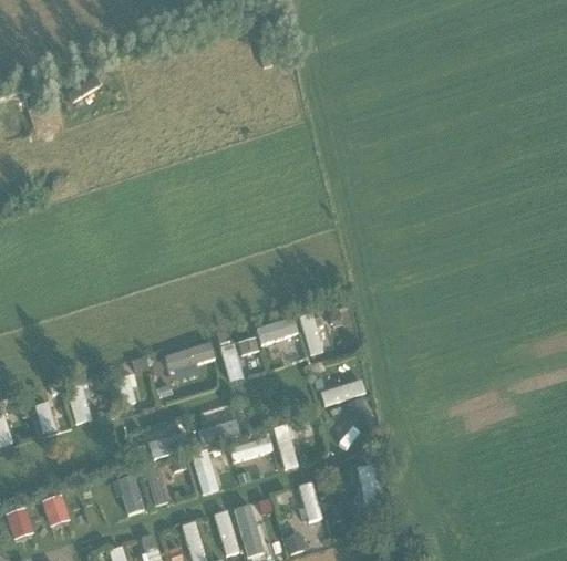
[(268,48),(258,50),(263,65),(272,63),(268,48)]
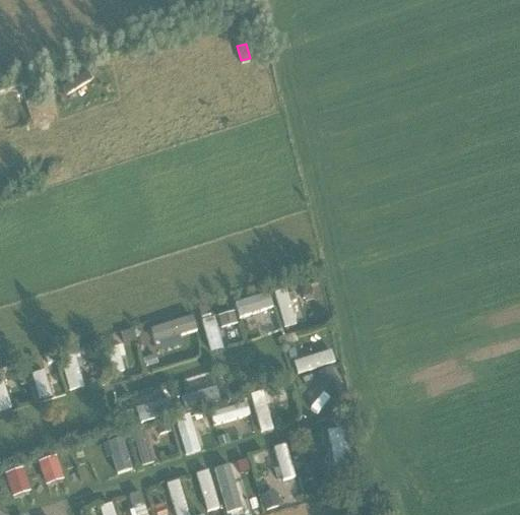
[(284,284),(234,302),(240,321),(278,308),(284,328),(298,323),(284,284)]
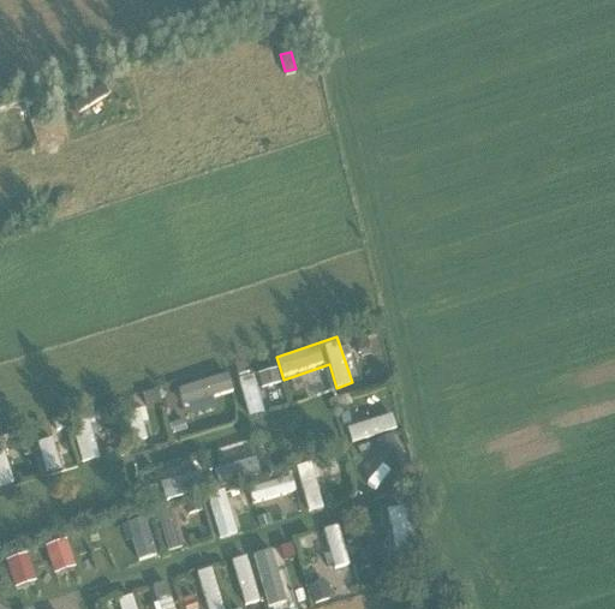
[(242,378),(250,415),(263,411),(255,375),(242,378)]
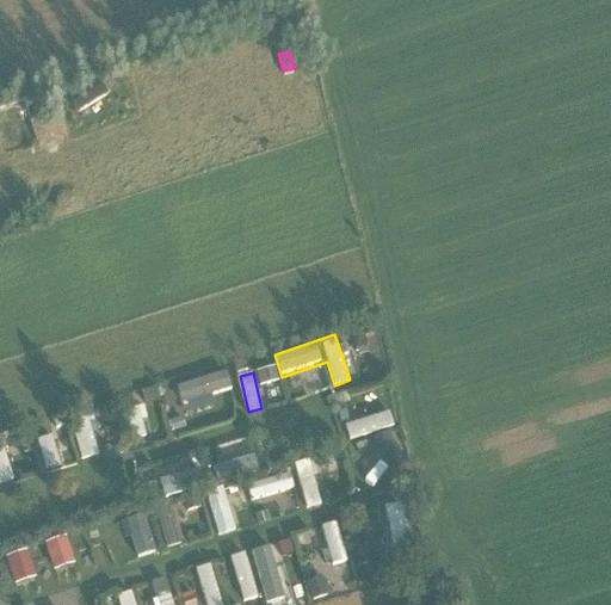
[(172,420),(204,414),(201,396),(168,401),(172,420)]
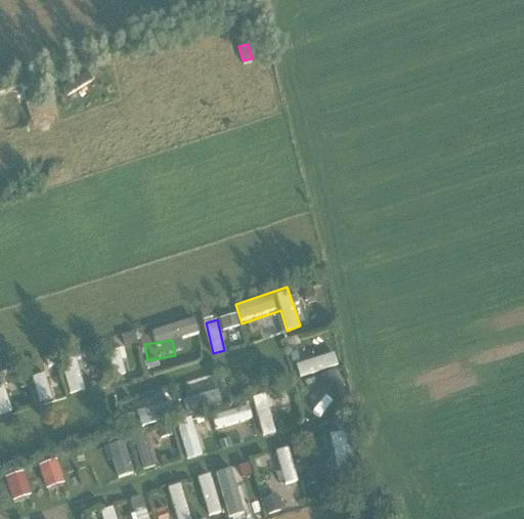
[(120,346),(106,348),(112,376),(125,373),(120,346)]
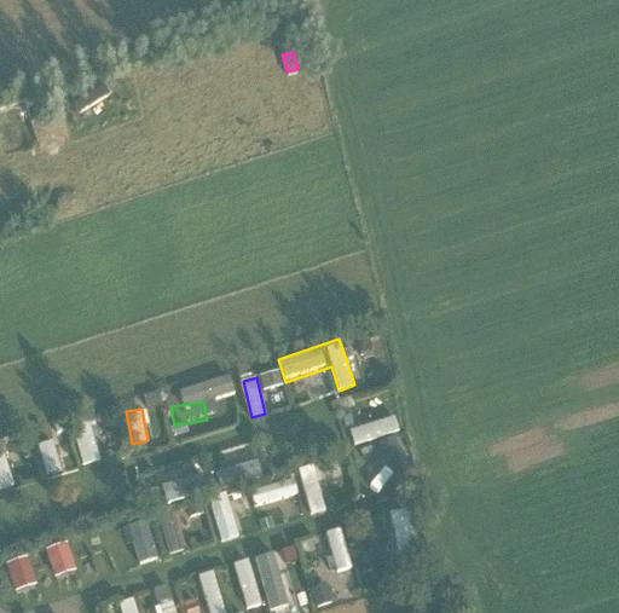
[(350,423),(352,441),(399,435),(397,417),(350,423)]
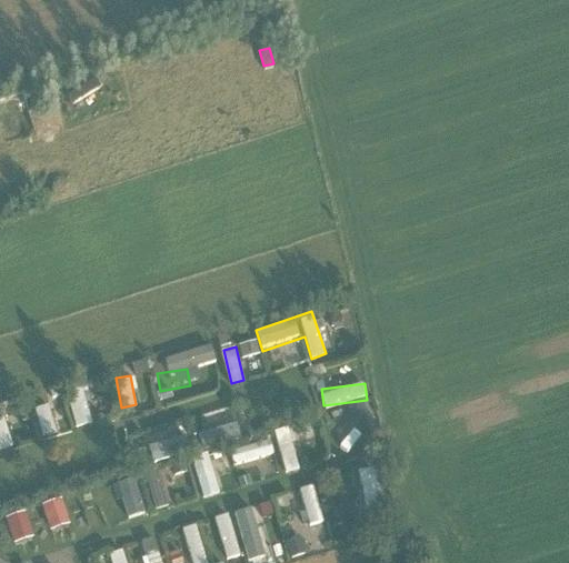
[(90,424),(91,385),(72,384),(71,424),(90,424)]
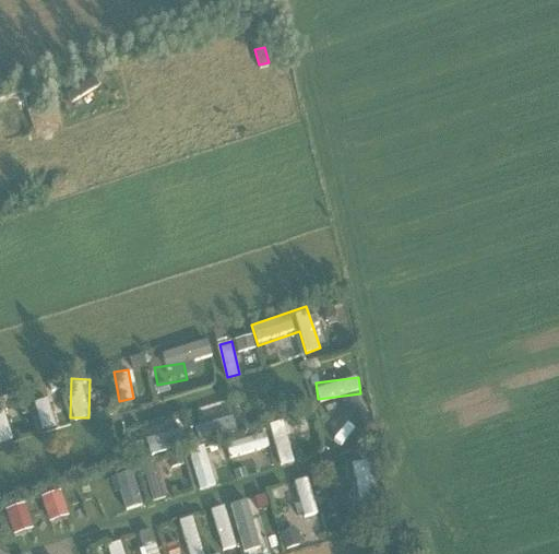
[(34,399),(42,427),(55,424),(47,396),(34,399)]
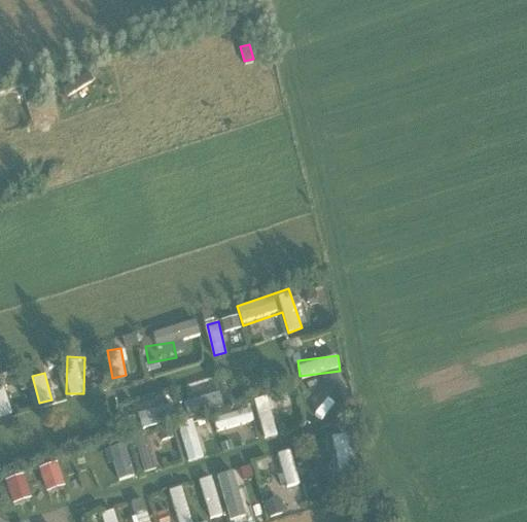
[(7,393),(19,392),(18,376),(5,377),(7,393)]
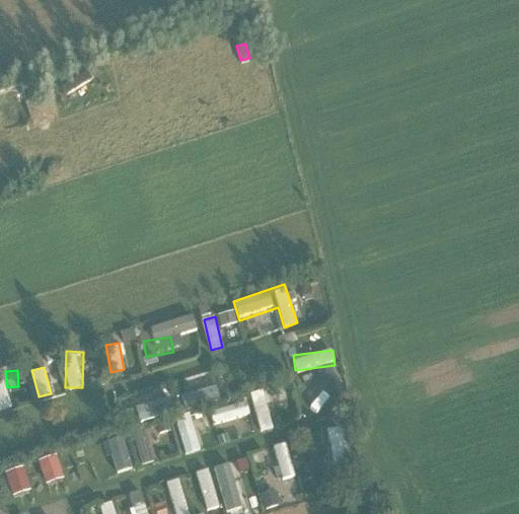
[(0,409),(11,407),(5,378),(0,378),(0,409)]
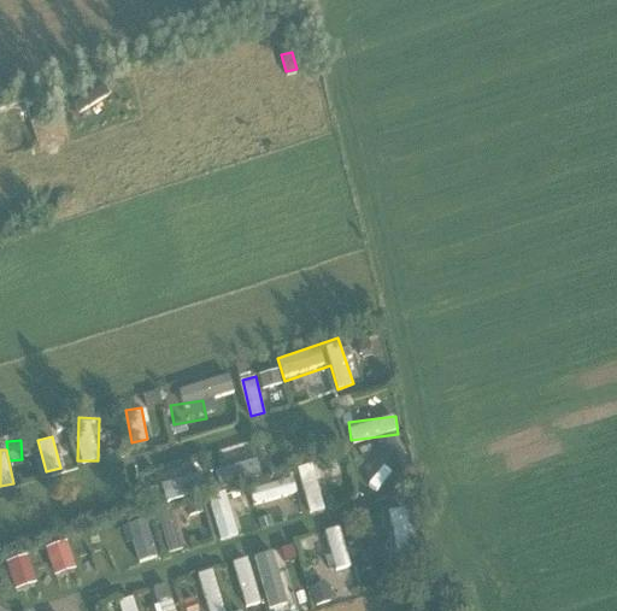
[(374,450),(358,453),(365,482),(381,479),(374,450)]
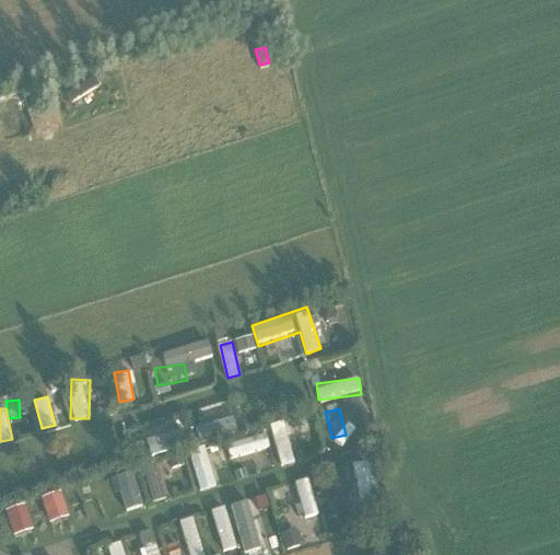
[(298,412),(268,420),(283,467),(296,463),(288,434),(303,429),(298,412)]
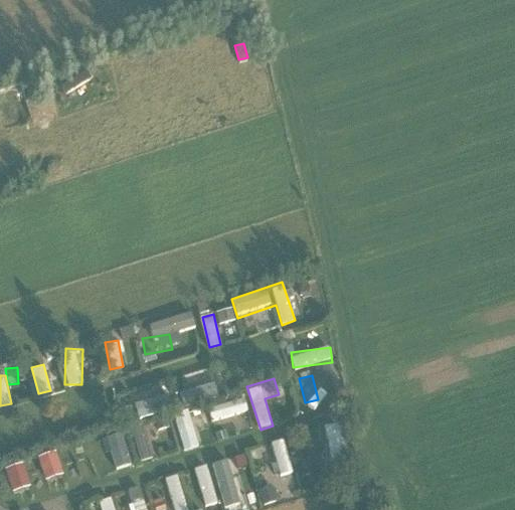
[(180,390),(185,406),(217,395),(212,380),(180,390)]
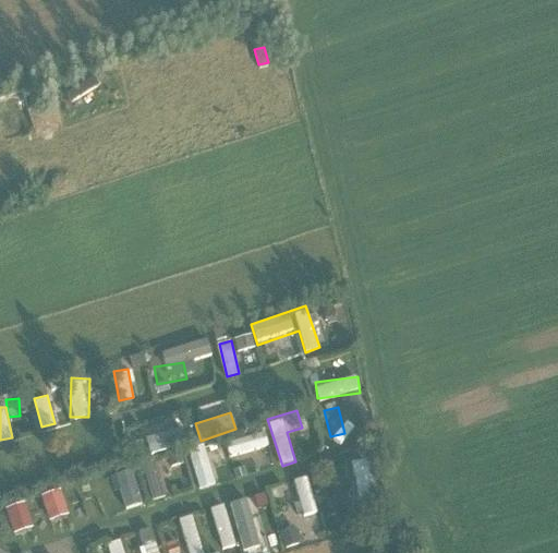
[(147,432),(149,449),(186,446),(184,428),(147,432)]
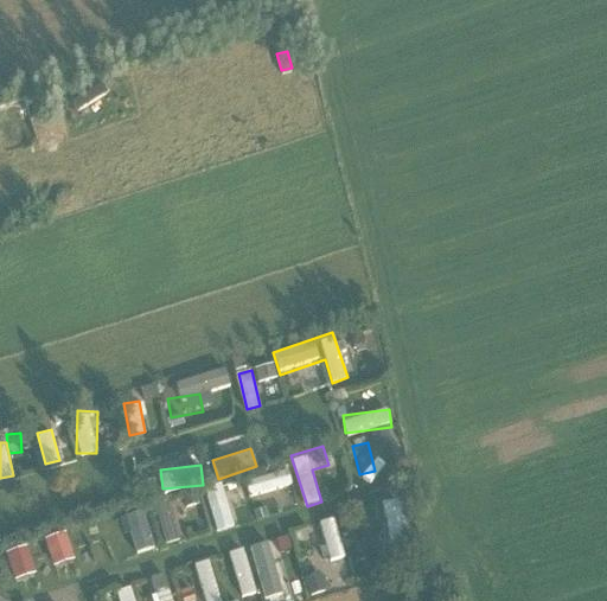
[(205,485),(217,525),(230,520),(219,481),(205,485)]
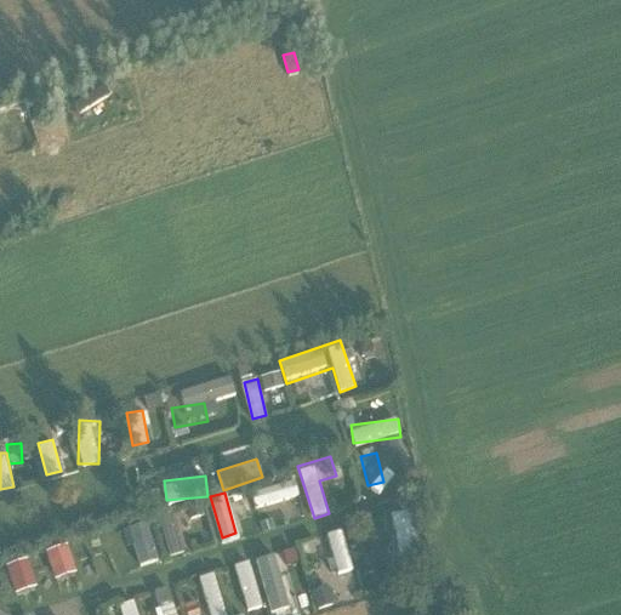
[(171,557),(182,554),(180,545),(182,545),(172,506),(160,510),(171,557)]
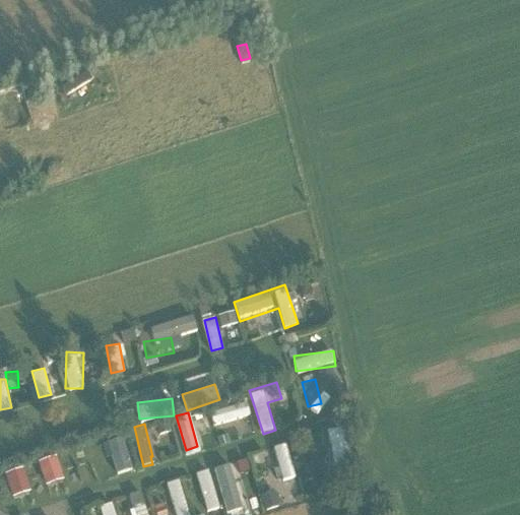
[(285,496),(301,491),(284,442),(269,447),(285,496)]
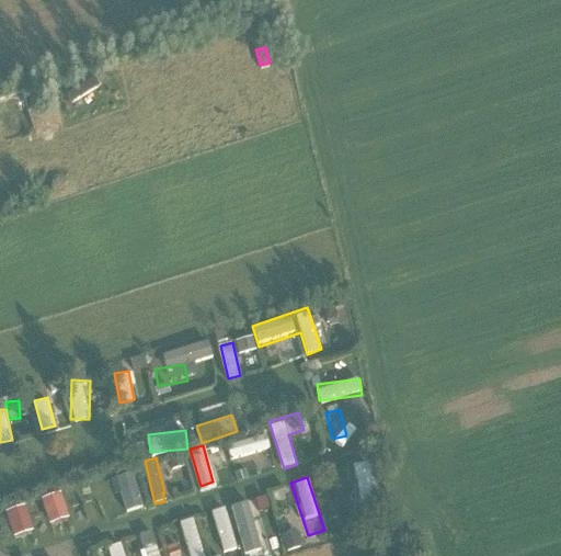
[(86,483),(72,485),(78,524),(92,522),(86,483)]
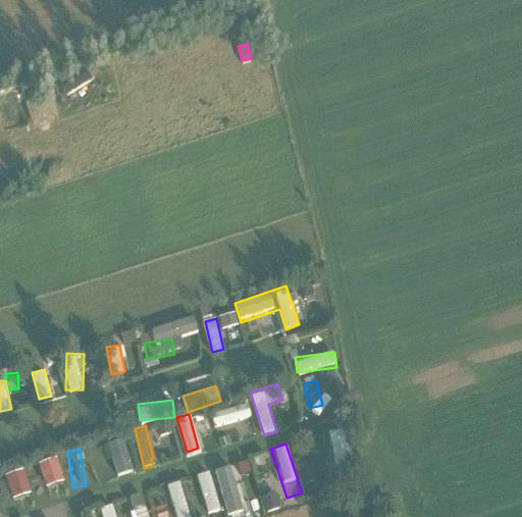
[(48,461),(35,463),(42,501),(55,499),(48,461)]
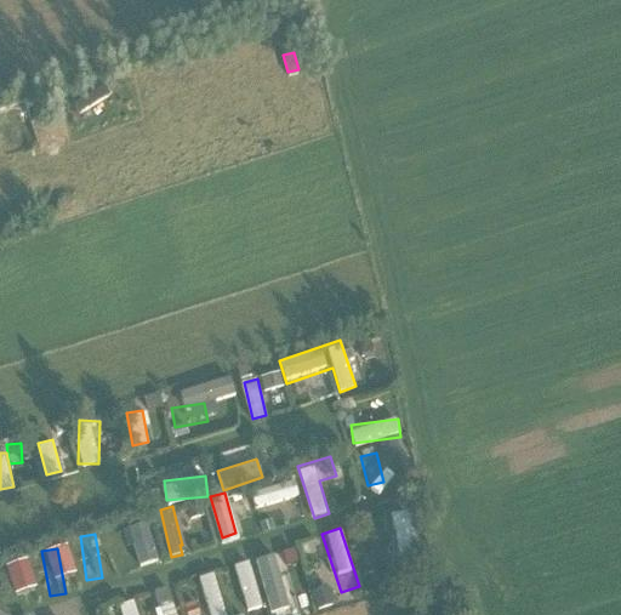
[(228,614),(212,570),(197,575),(210,614),(228,614)]
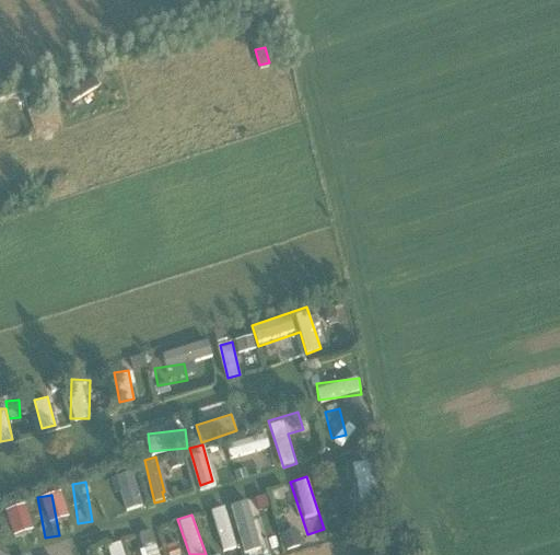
[(159,554),(152,527),(136,531),(142,554),(159,554)]
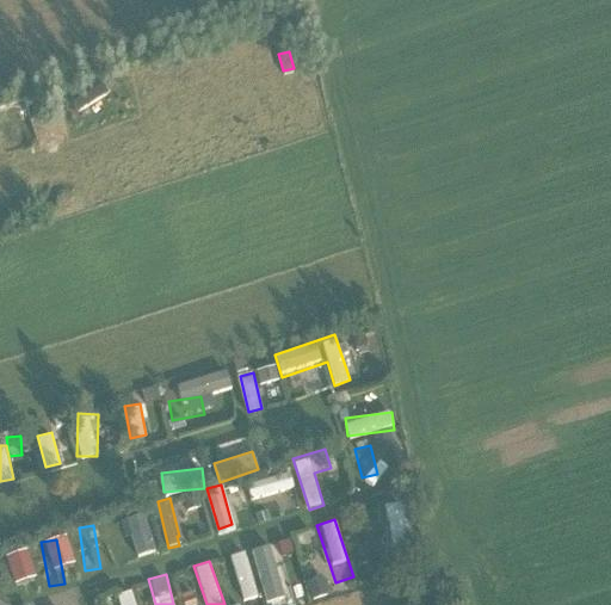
[(136,604),(131,588),(117,593),(119,604),(136,604)]
